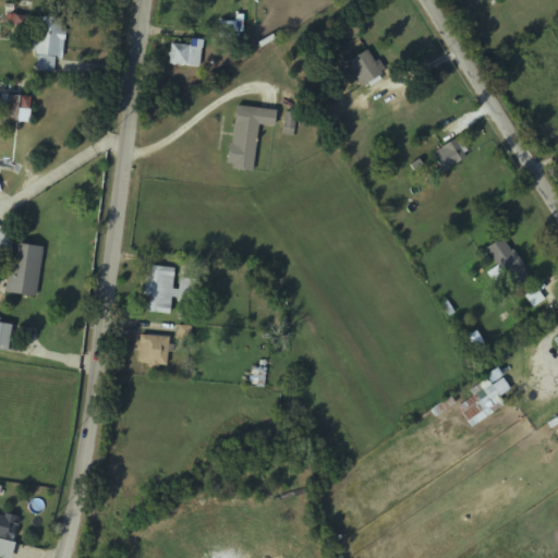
[(64,60),(65,20),(40,19),(37,73),(58,74),(58,59),(64,60)]
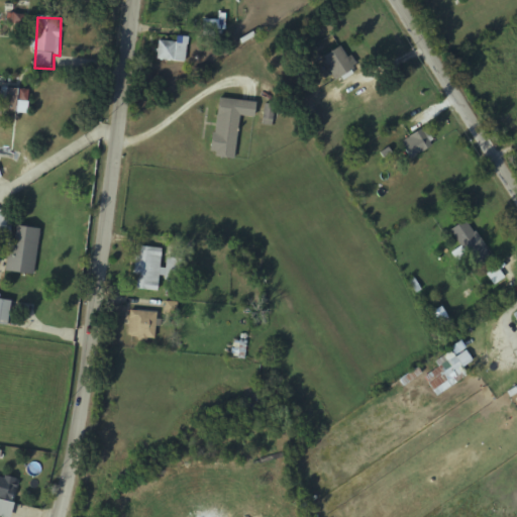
[(159,62),(187,62),(187,42),(159,42),(159,62)]
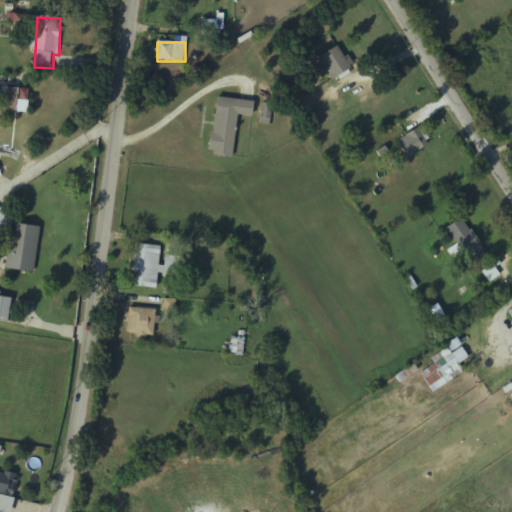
[(318,57),(331,79),(351,68),(338,46),(318,57)]
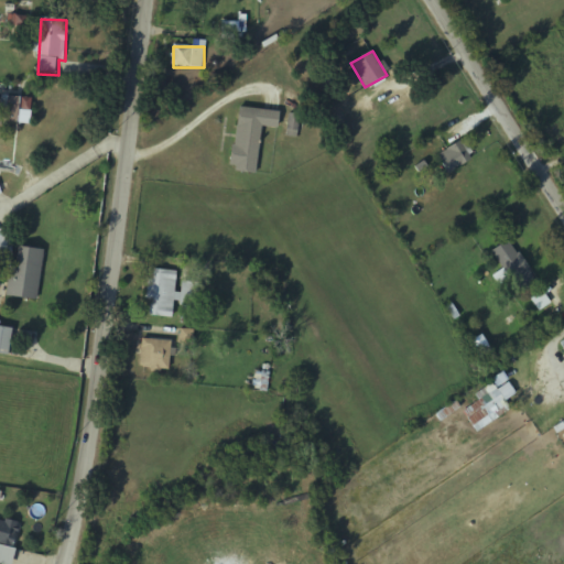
[(2,123),(31,123),(31,98),(2,98),(2,123)]
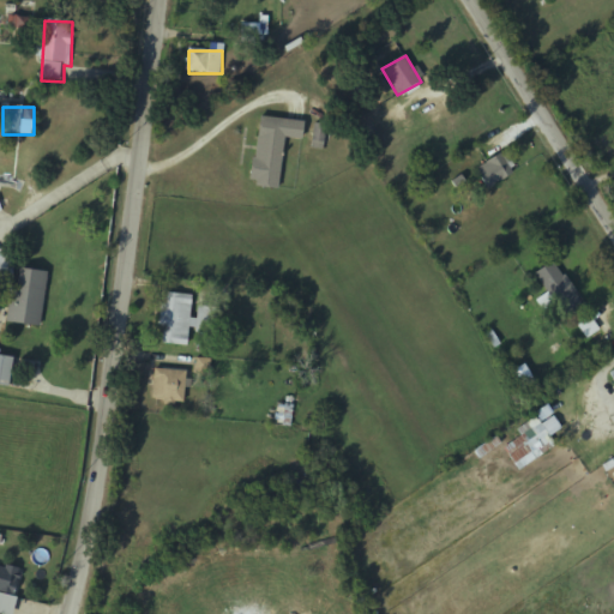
[(300,140),(302,122),(260,118),(253,187),(281,191),(286,139),(300,140)]
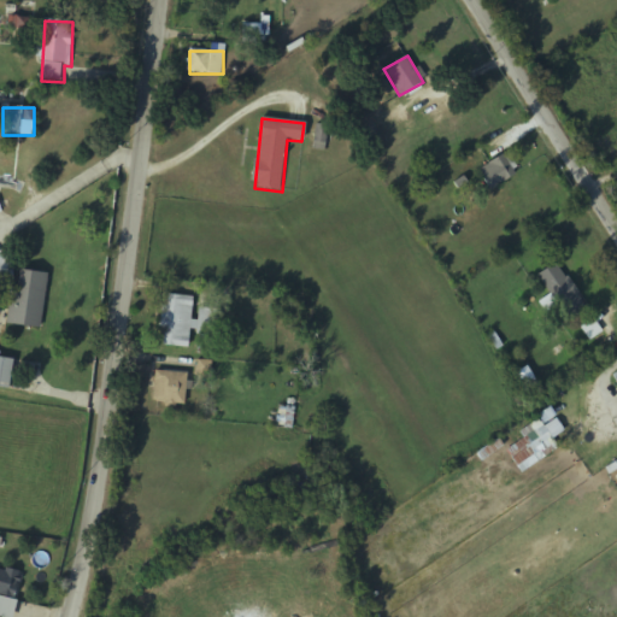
[(517,175),(505,154),(475,171),(487,192),(517,175)]
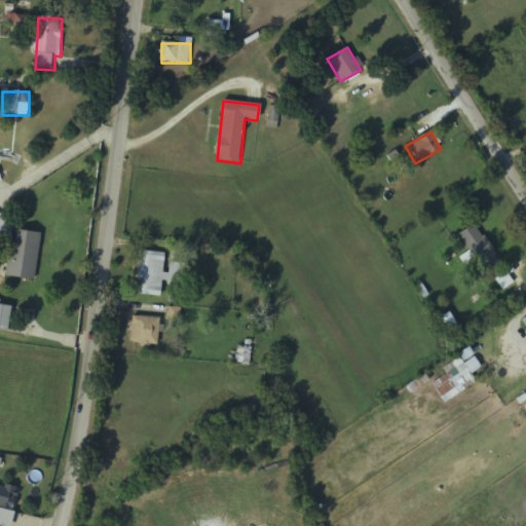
[(0,241),(12,241),(12,215),(0,215),(0,241)]
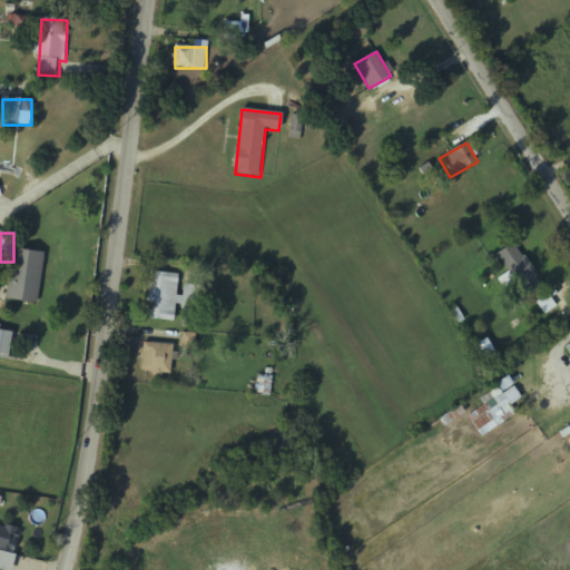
[(541,284),(512,244),(494,256),(523,297),(541,284)]
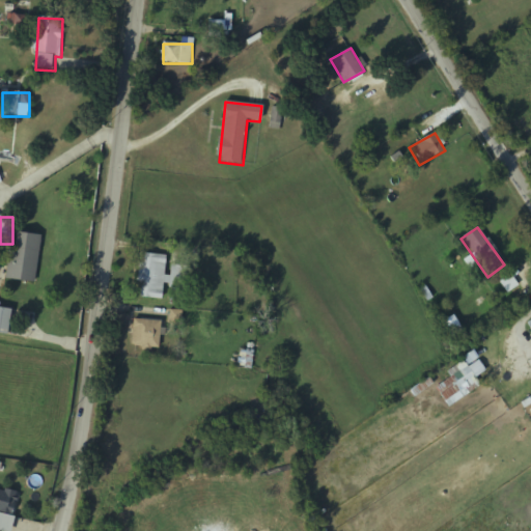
[(9,280),(36,284),(43,236),(16,233),(9,280)]
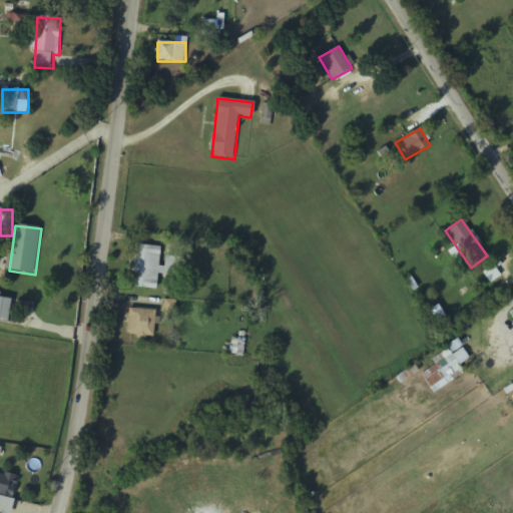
[(136,289),(159,291),(161,247),(139,246),(136,289)]
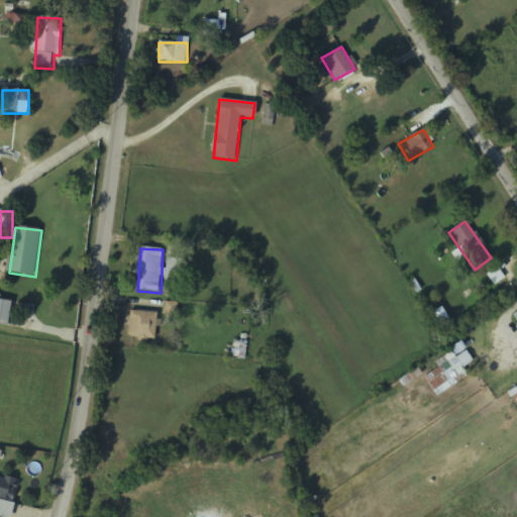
[(0,325),(10,327),(14,299),(0,297),(0,325)]
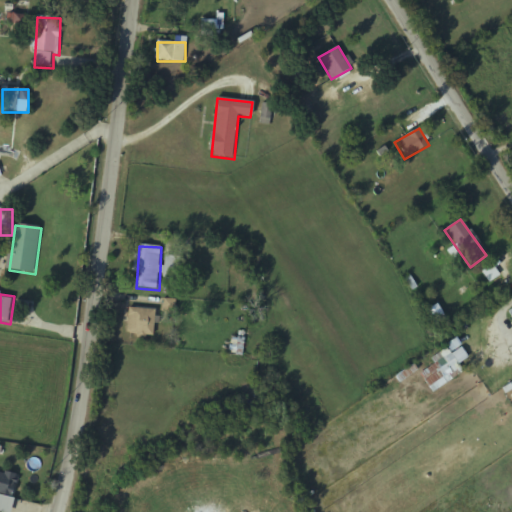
[(446,320),(435,304),(425,311),(435,327),(446,320)]
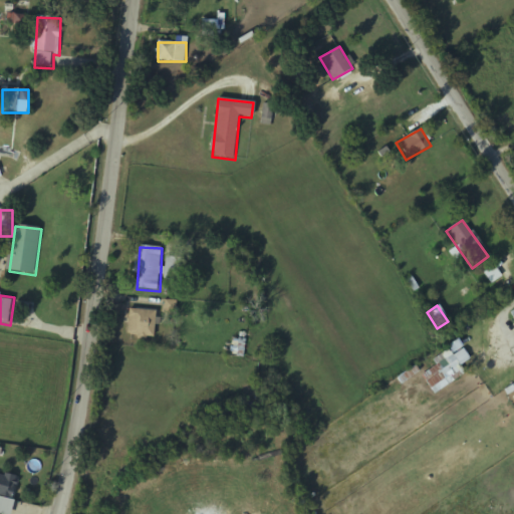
[(159,312),(130,311),(129,338),(158,339),(159,312)]
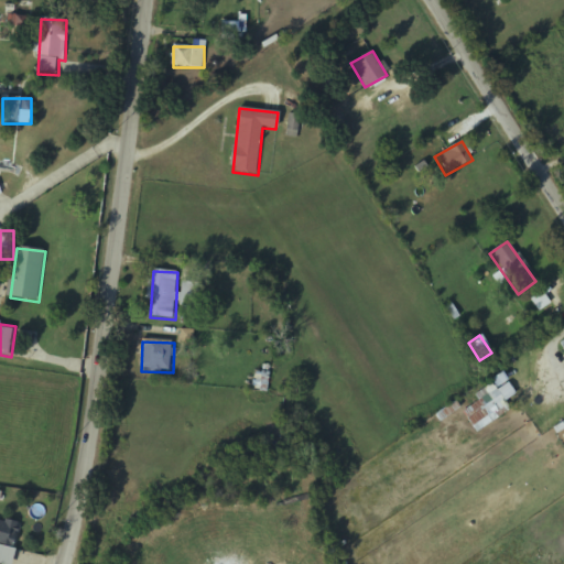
[(477,400),(462,410),(475,431),(509,408),(492,383),(474,396),(477,400)]
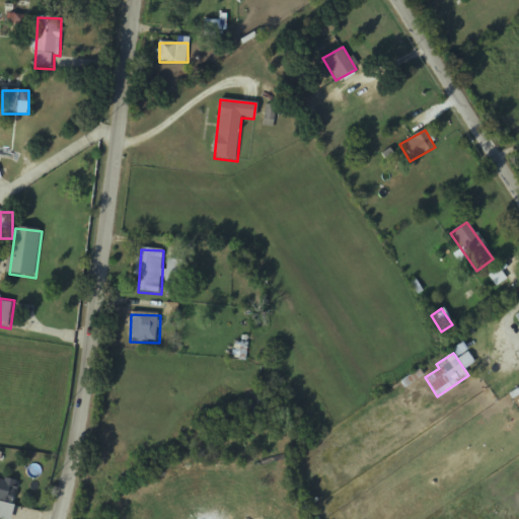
[(0,518),(12,518),(19,482),(0,477),(0,518)]
